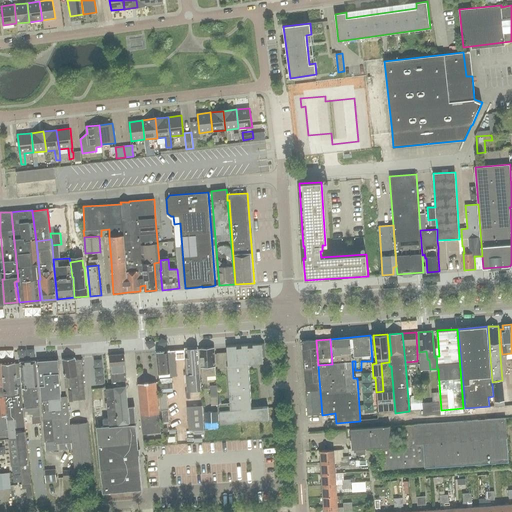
[(319,379),(318,365),(316,340),(302,341),(306,391),(307,396),(306,396),(308,415),(322,415),(319,379)]
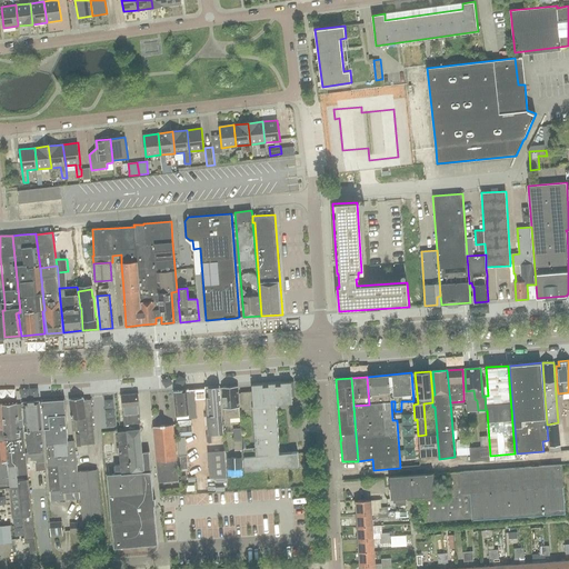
[(293,382),(252,385),(252,391),(241,392),(242,409),(253,408),(257,456),(245,457),(246,470),(252,470),(253,470),(261,469),(291,466),(291,467),(299,467),(298,452),(280,453),(276,405),(292,403),(292,396),(295,396),(293,382)]
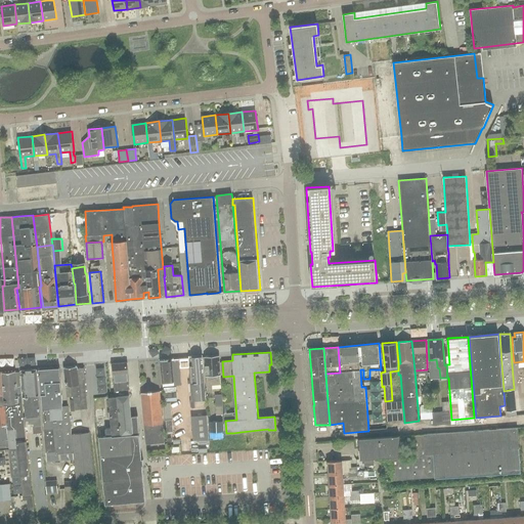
[(207,385),(221,383),(219,355),(205,356),(207,385)]
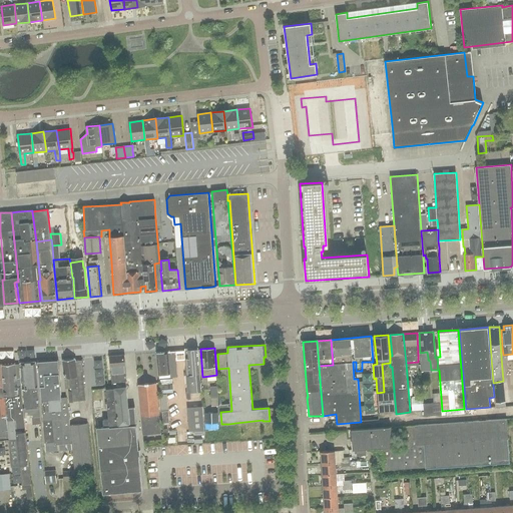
[(198,349),(185,351),(188,391),(201,390),(198,349)]
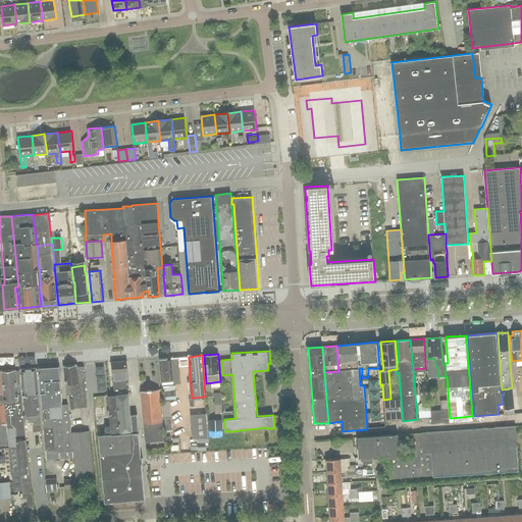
[(162,381),(173,380),(171,358),(160,359),(162,381)]
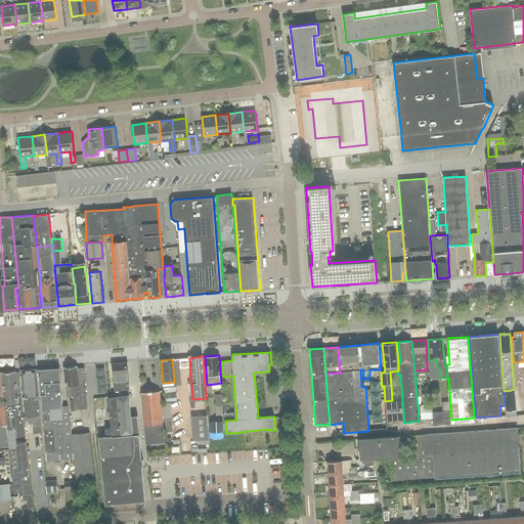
[(129,389),(130,389),(127,362),(112,363),(116,396),(129,395),(129,389)]
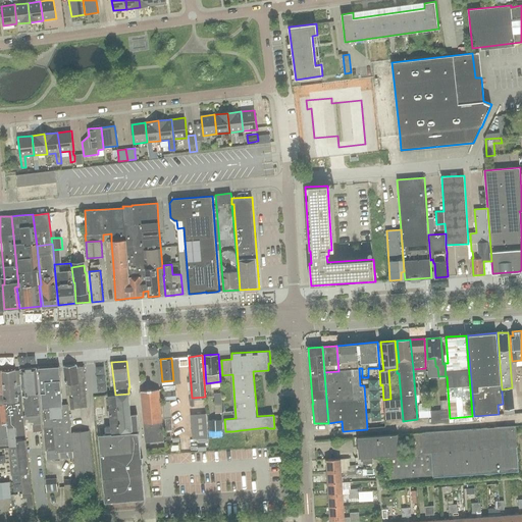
[(81,395),(77,365),(63,366),(65,384),(71,384),(72,396),(73,408),(82,408),(81,395)]
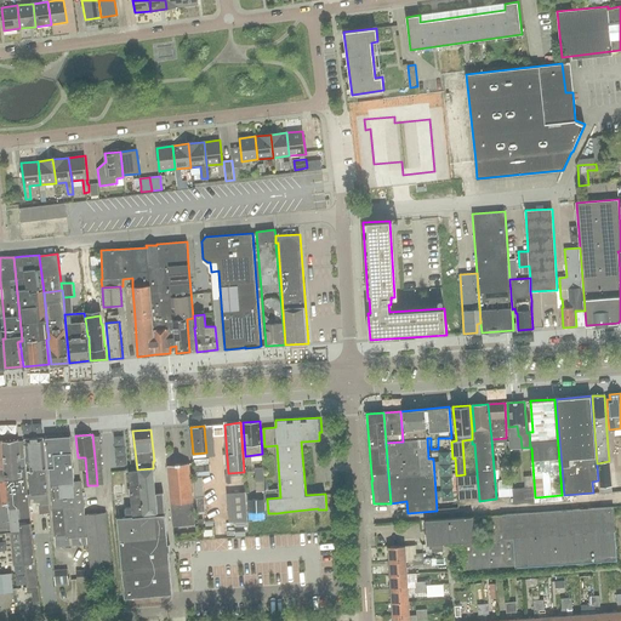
[(52,510),(55,536),(56,547),(89,545),(86,522),(83,497),(81,480),(74,480),(72,453),(73,453),(70,436),(46,438),(49,468),(52,510)]
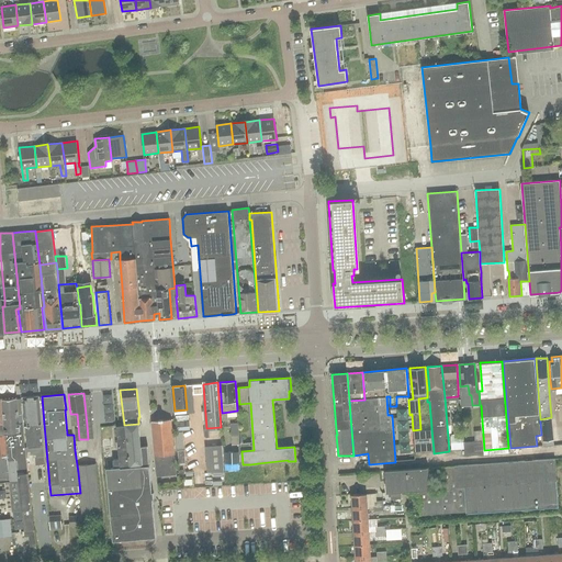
[(25,425),(27,447),(25,448),(26,458),(44,456),(42,424),(40,396),(23,397),(25,425)]
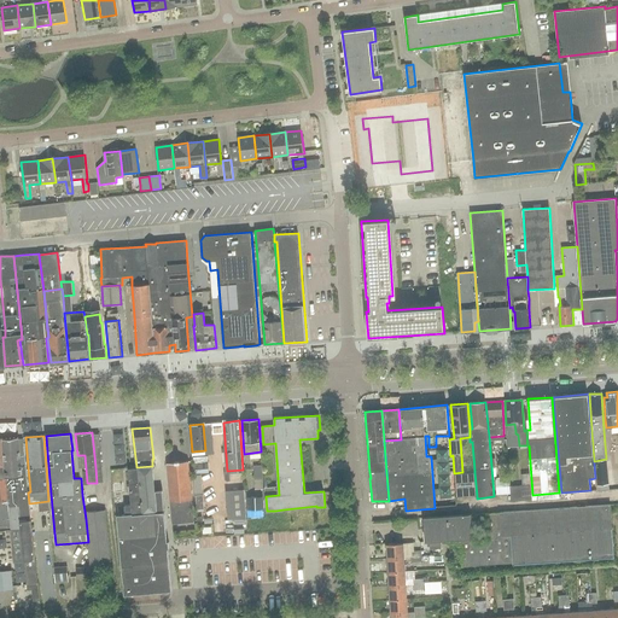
[(35,560),(29,503),(28,493),(25,466),(22,466),(18,437),(3,438),(6,478),(10,512),(19,511),(24,561),(35,560)]
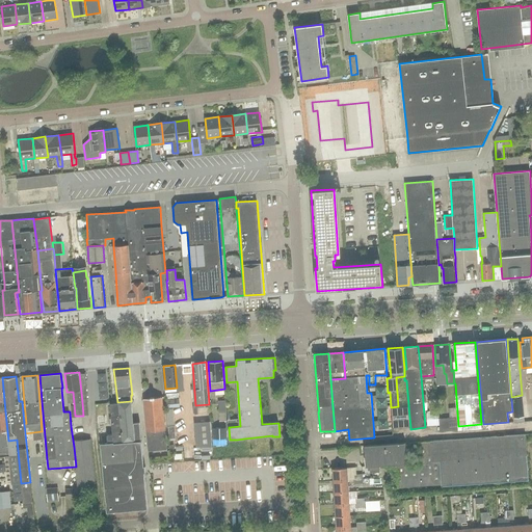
[(0,452),(8,452),(1,377),(0,377),(0,452)]
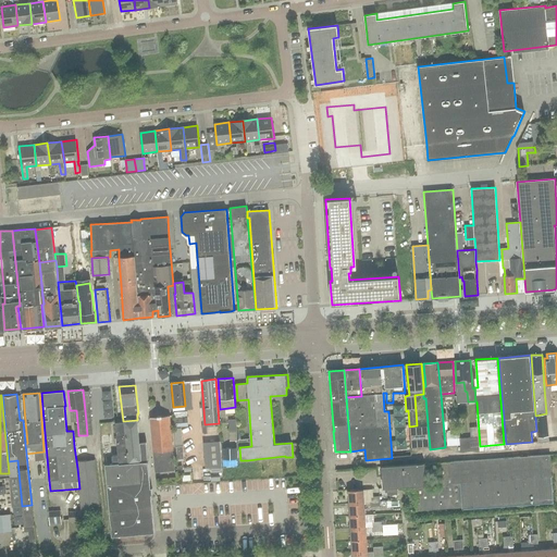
[(535,416),(537,437),(548,436),(546,413),(535,416)]
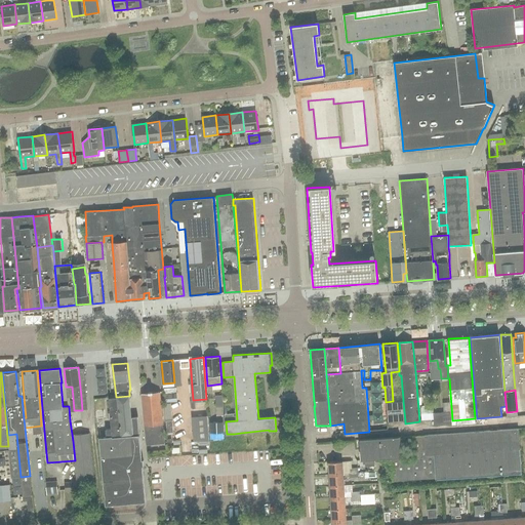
[(142,394),(147,445),(165,443),(160,392),(142,394)]
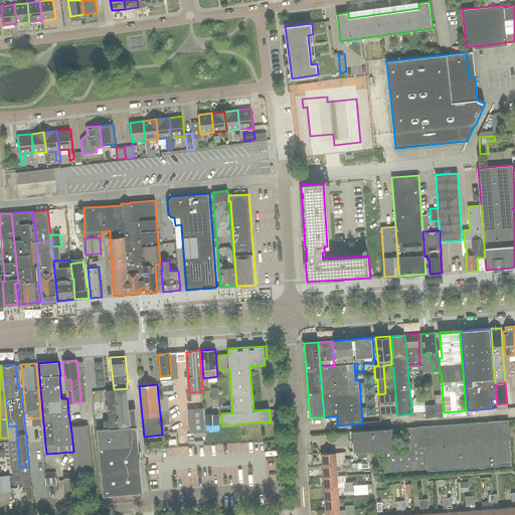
[(174,394),(174,385),(162,386),(162,394),(174,394)]
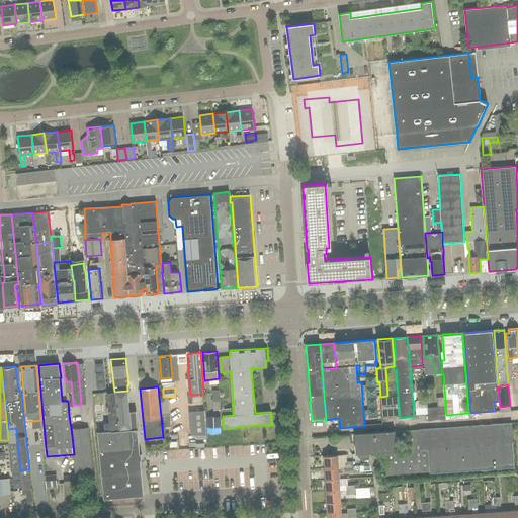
[(212,391),(213,400),(213,410),(221,410),(220,390),(212,391)]
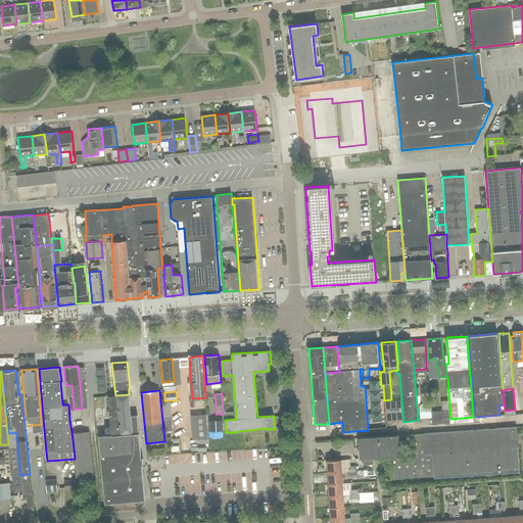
[(143,476),(140,444),(138,415),(131,415),(129,394),(108,396),(109,400),(110,410),(111,427),(105,428),(106,435),(99,436),(103,480),(105,504),(145,500),(143,476)]
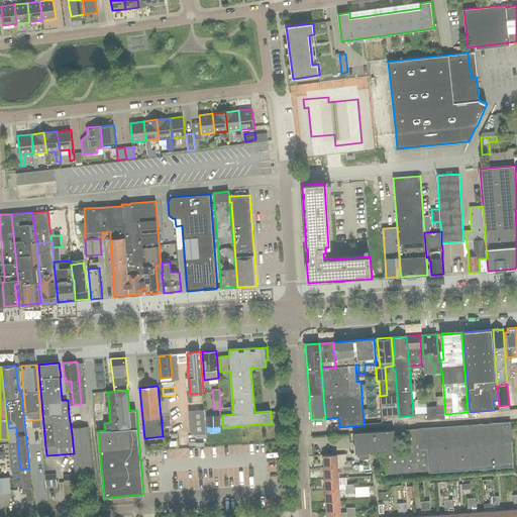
[(399,415),(397,395),(380,396),(382,416),(399,415)]
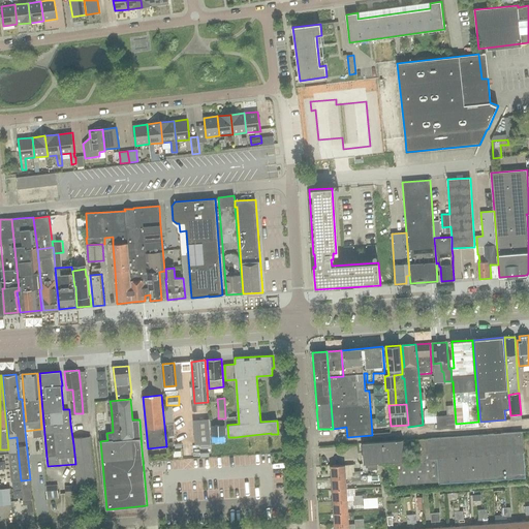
[(455,428),(454,415),(437,416),(437,423),(438,428),(455,428)]
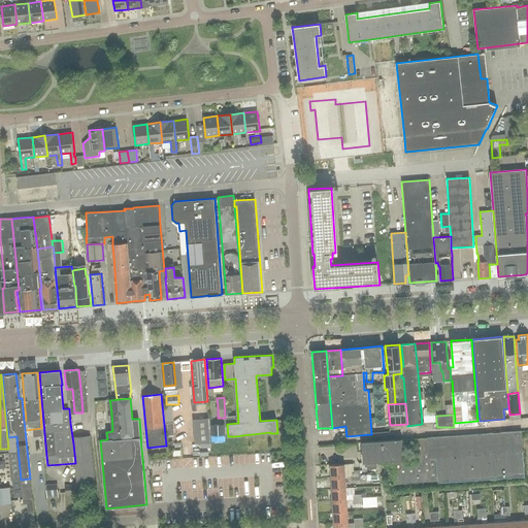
[(225,440),(225,425),(212,425),(212,440),(225,440)]
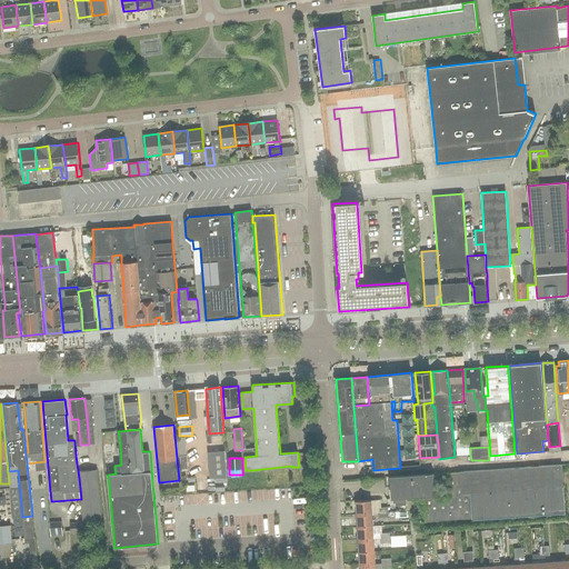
[(566,513),(563,487),(562,465),(460,471),(460,472),(448,473),(449,496),(435,497),(435,496),(425,497),(426,521),(471,518),(472,518),(472,520),(566,513)]
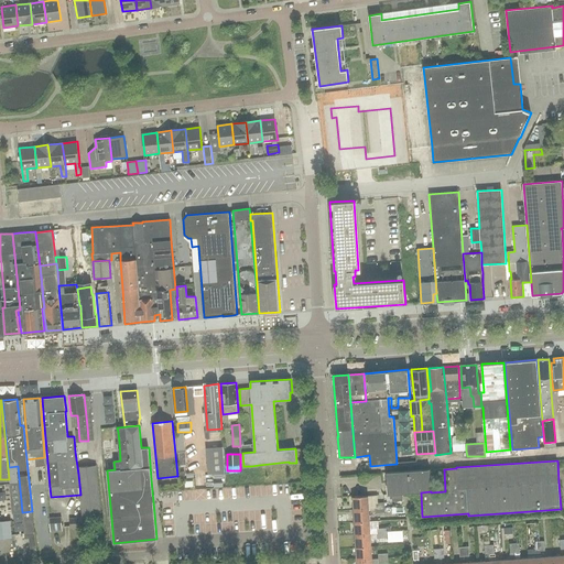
[(83,520),(101,518),(96,465),(77,467),(83,520)]
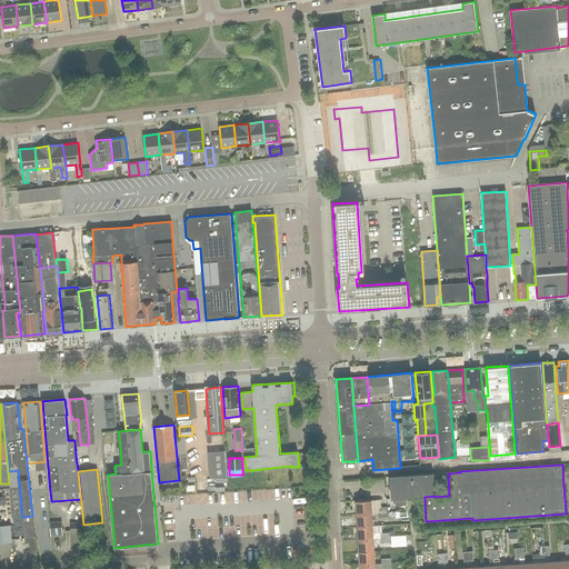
[(391,499),(425,497),(435,496),(433,473),(390,477),(391,499)]
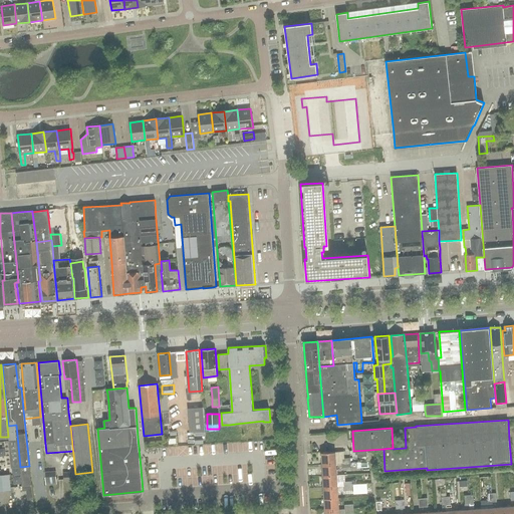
[(321,453),(322,464),(336,464),(335,452),(321,453)]
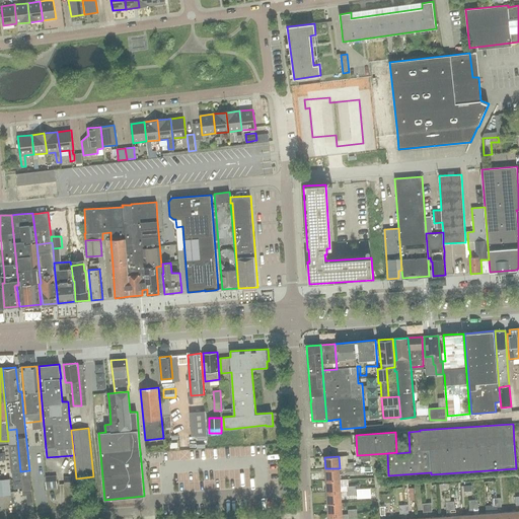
[(341,479),(340,468),(325,468),(326,480),(341,479)]
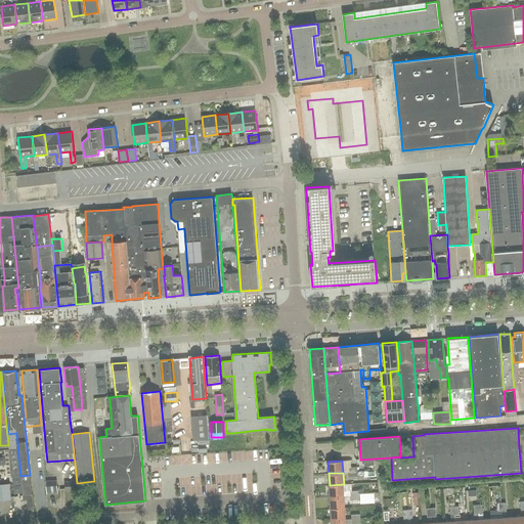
[(58,493),(57,480),(46,481),(47,493),(58,493)]
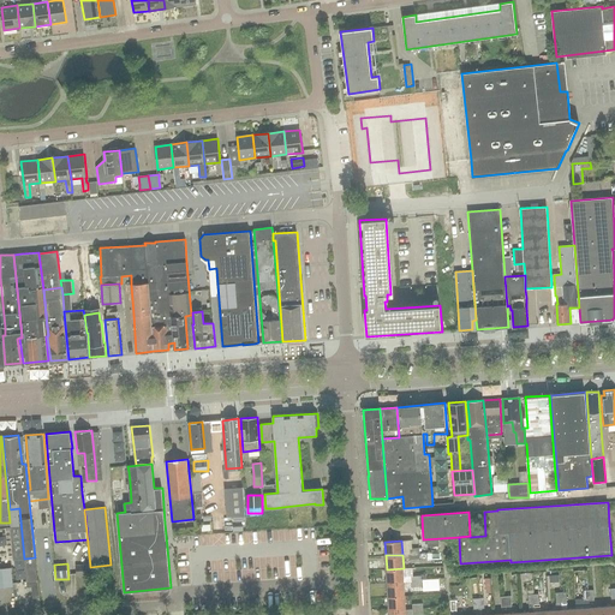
[(77,575),(89,575),(89,565),(77,566),(77,575)]
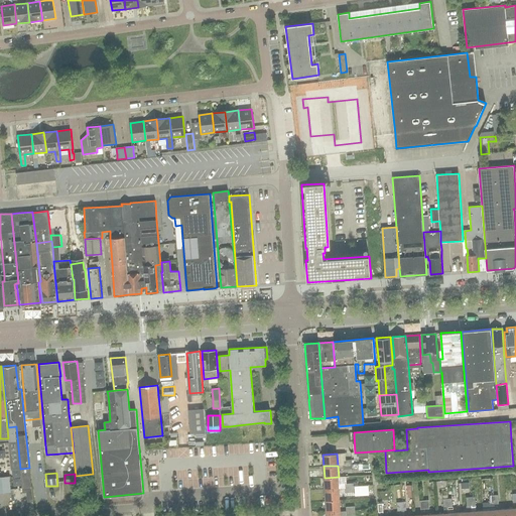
[(339,489),(339,477),(325,478),(325,490),(339,489)]
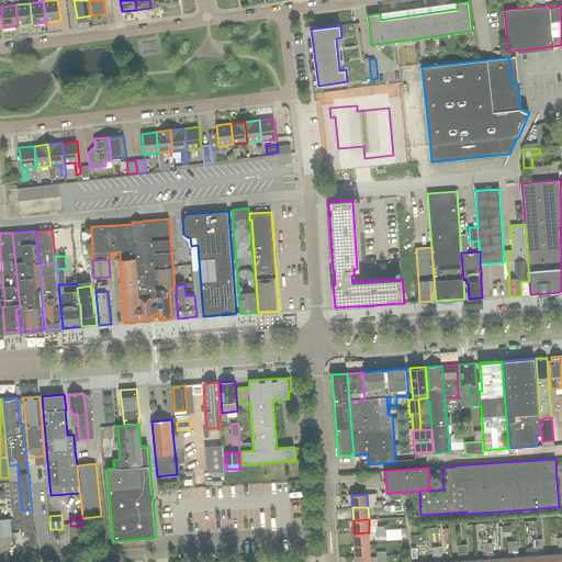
[(401,531),(385,531),(385,542),(402,542),(401,531)]
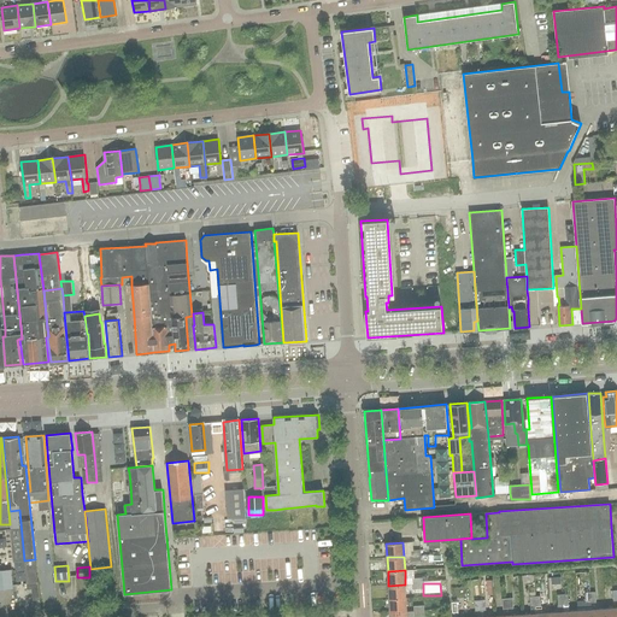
[(406,598),(405,585),(388,586),(389,599),(406,598)]
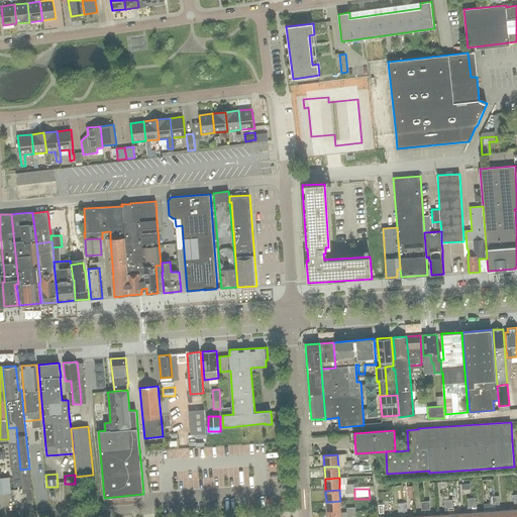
[(484,516),(485,512),(478,512),(477,497),(472,498),(473,507),(472,507),(473,513),(473,516),(484,516)]
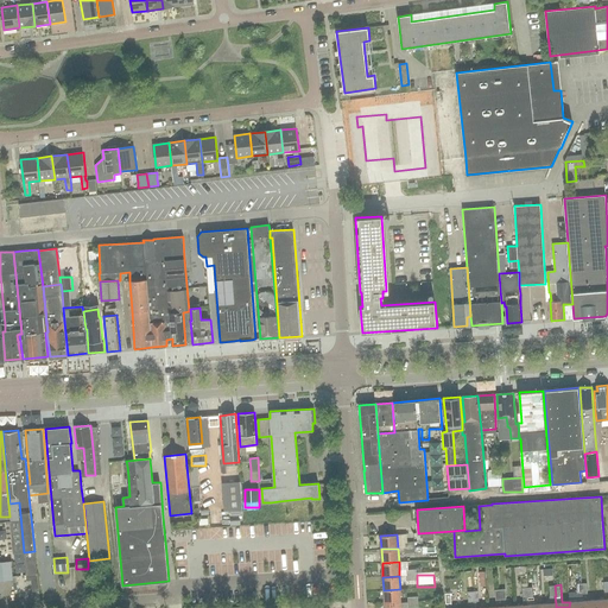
[(401,603),(401,602),(400,589),(384,590),(385,605),(401,603)]
